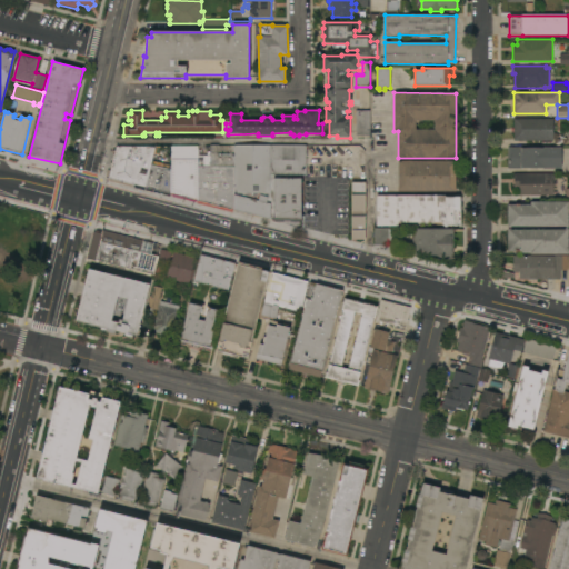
[(370,136),(357,136),(356,111),(370,111),(370,136)]
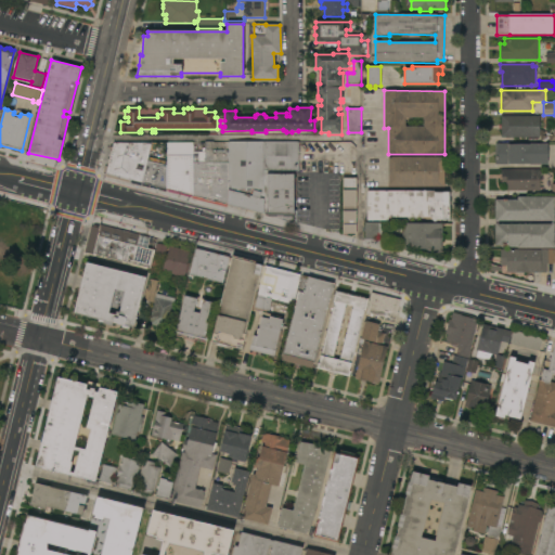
[(540,116),(540,138),(501,138),(501,116),(540,116)]
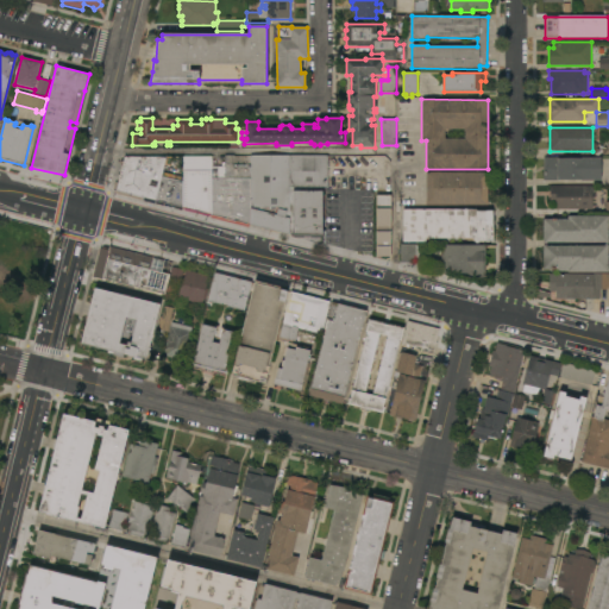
[(215,170),(215,179),(225,179),(225,156),(251,156),(250,225),(249,227),(212,218),(212,215),(212,170),(215,170)]
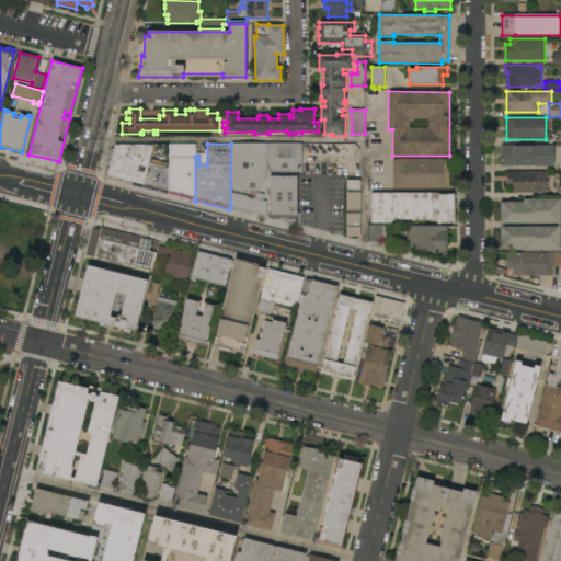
[(266,217),(230,207),(231,144),(266,144),(266,217)]
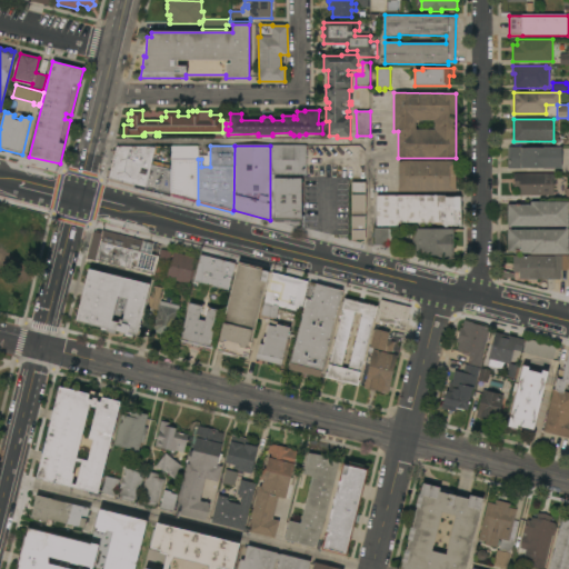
[(273,221),(270,220),(270,146),(306,146),(306,176),(280,176),(280,179),(301,179),(301,218),(302,219),(301,221),(273,221)]
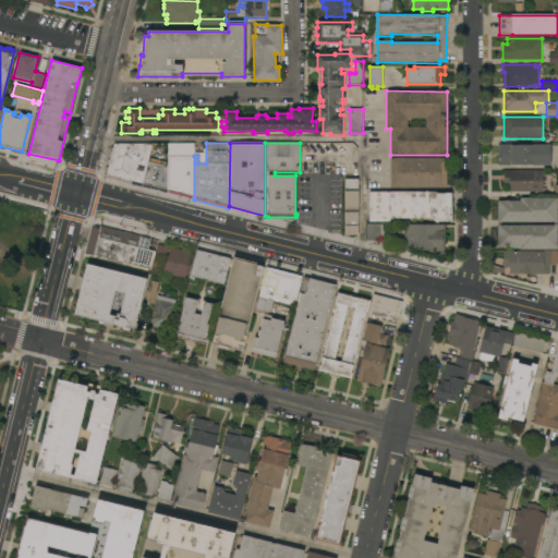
[(168,191),(167,191),(167,192),(152,189),(152,186),(149,186),(149,187),(144,186),(144,184),(143,184),(142,186),(132,184),(132,182),(131,181),(130,184),(120,181),(120,179),(119,178),(119,181),(107,178),(108,176),(107,176),(107,174),(105,173),(106,167),(109,168),(113,150),(110,149),(111,147),(113,148),(114,144),(157,144),(156,152),(150,152),(149,157),(166,162),(165,166),(168,167),(168,191)]
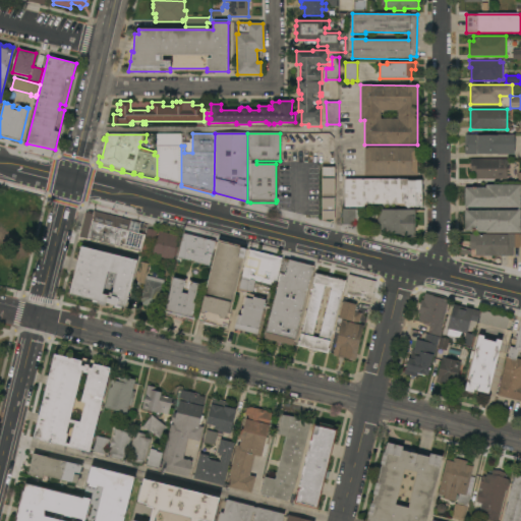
[(157,134),(182,134),(181,146),(181,184),(179,184),(179,185),(158,180),(158,178),(157,178),(157,156),(157,134)]
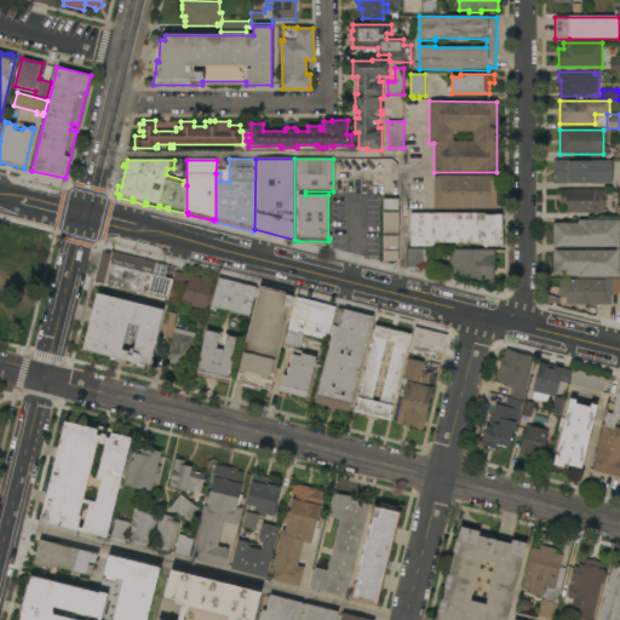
[(554,184),(554,162),(613,161),(613,184),(554,184)]
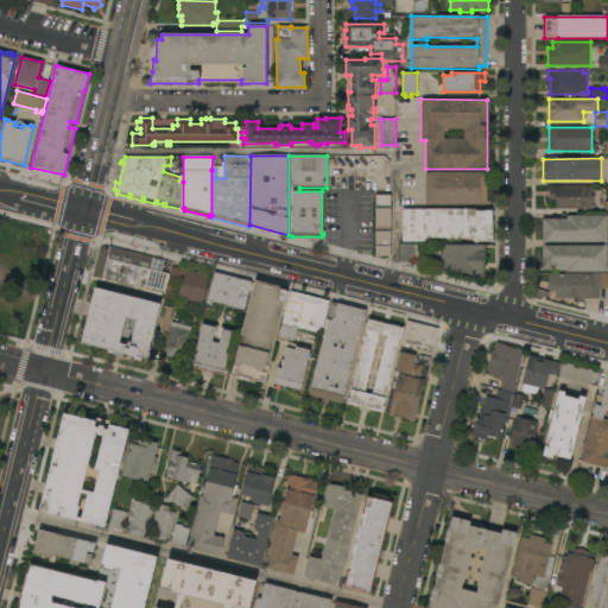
[(487,172),(487,206),(425,206),(425,172),(487,172)]
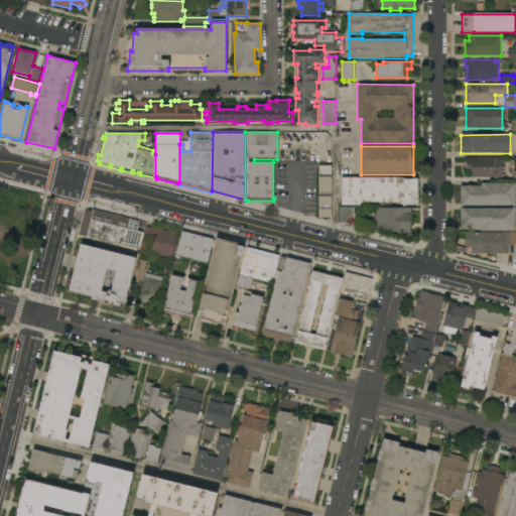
[(502,157),(502,177),(471,178),(471,171),(466,171),(466,158),(502,157)]
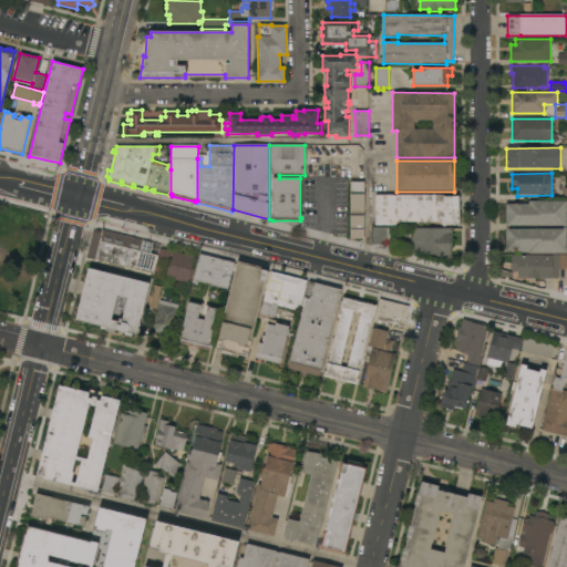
[(363,240),(350,239),(350,182),(363,182),(363,240)]
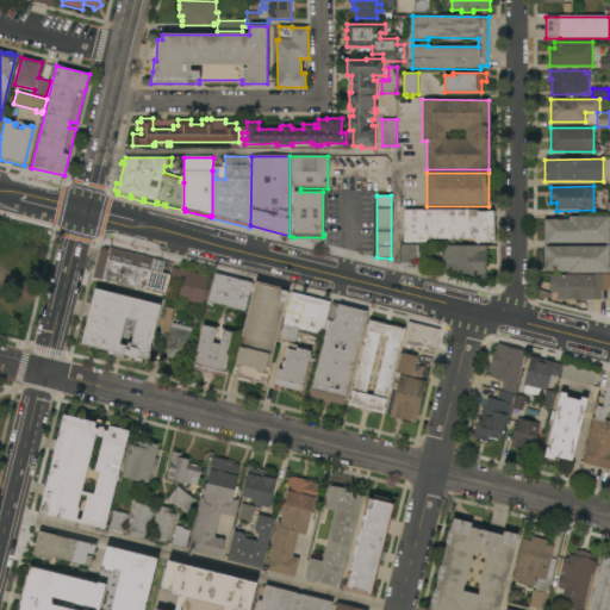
[(493,210),(493,242),(474,242),(474,240),(427,240),(427,243),(404,243),(404,210),(493,210)]
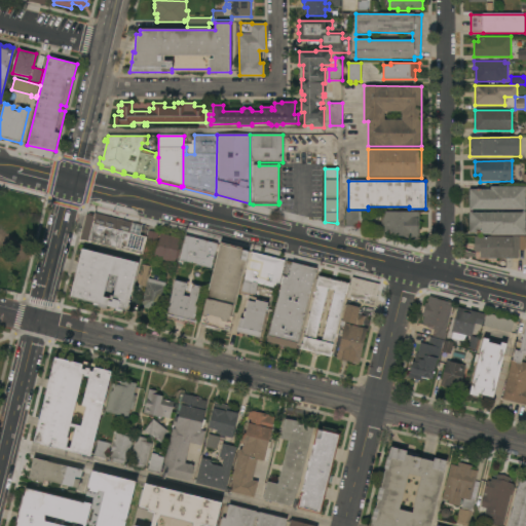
[(525,187),(525,211),(523,211),(523,210),(473,210),(473,211),(470,211),(470,189),(490,190),(490,187),(525,187)]
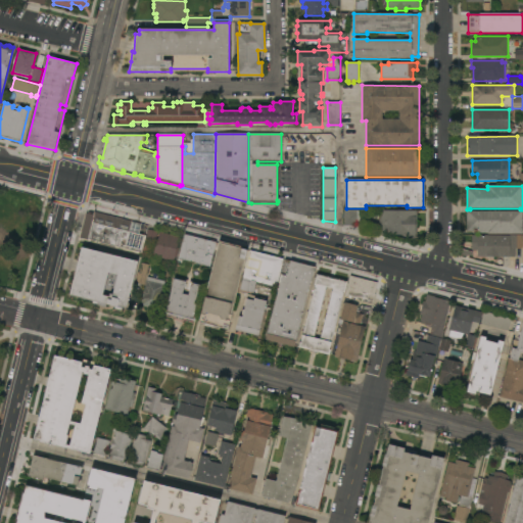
[(358,209),(358,210),(365,210),(365,225),(344,225),(343,209),(358,209)]
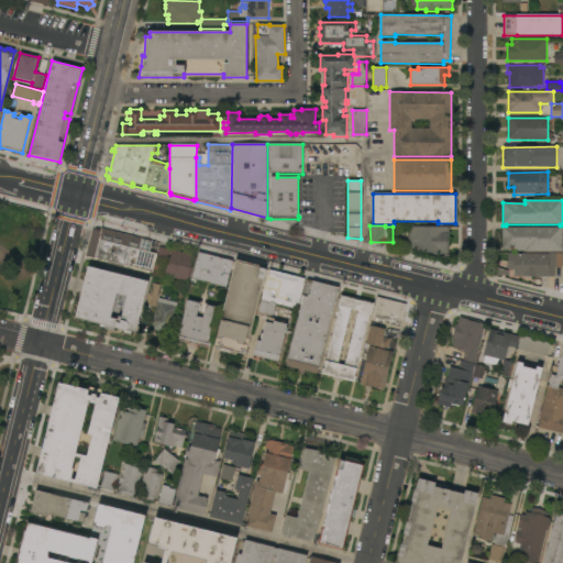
[(449,257),(428,257),(428,252),(409,252),(409,227),(449,227),(449,257)]
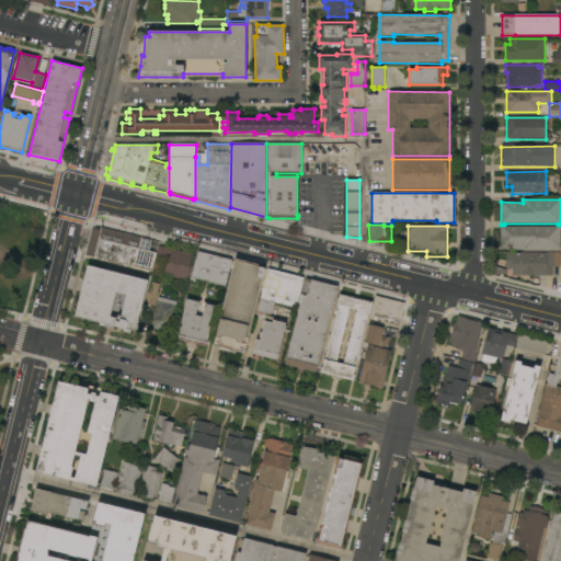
[(560,251),(524,251),(524,250),(512,250),(512,249),(501,249),(501,226),(504,226),(504,227),(558,227),(558,226),(560,226),(560,251)]
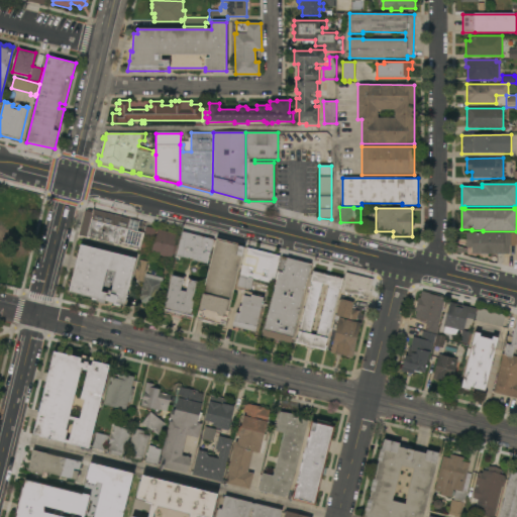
[(79,235),(85,209),(93,211),(93,210),(139,221),(137,231),(143,233),(139,249),(79,235)]
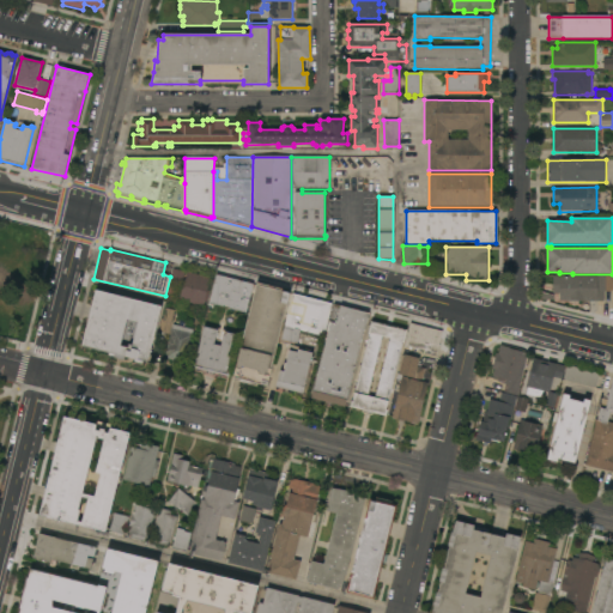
[(180,301),(182,289),(183,289),(188,272),(211,278),(207,291),(210,291),(207,301),(207,303),(205,302),(204,307),(180,301)]
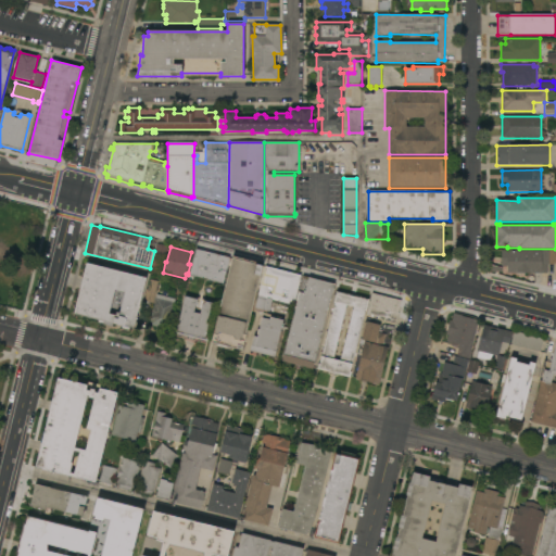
[(230,257),(224,283),(190,275),(197,250),(230,257)]
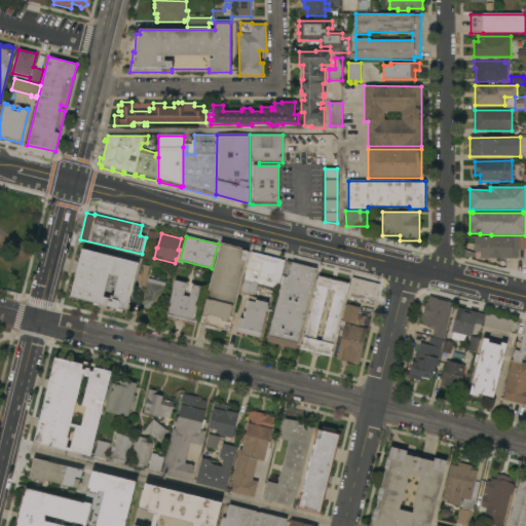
[(525,236),(525,250),(524,250),(524,251),(518,251),(518,258),(480,259),(480,252),(475,252),(475,236),(525,236)]
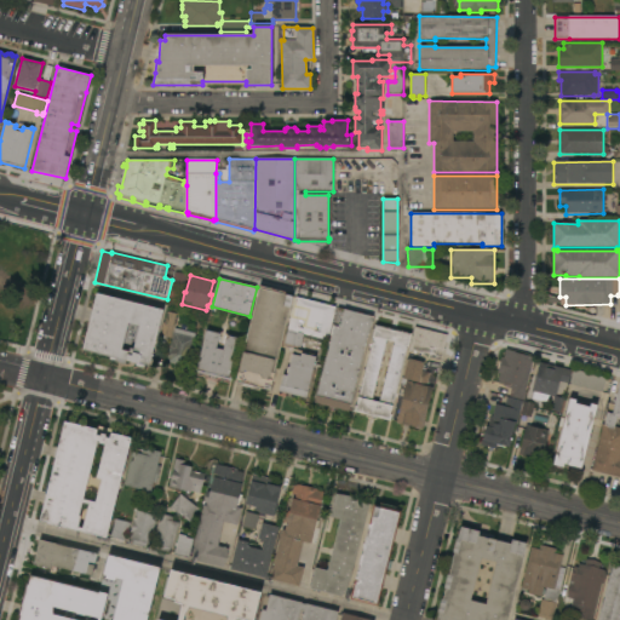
[(270,390),(260,388),(259,391),(235,385),(259,286),(286,292),(285,294),(293,297),(270,390)]
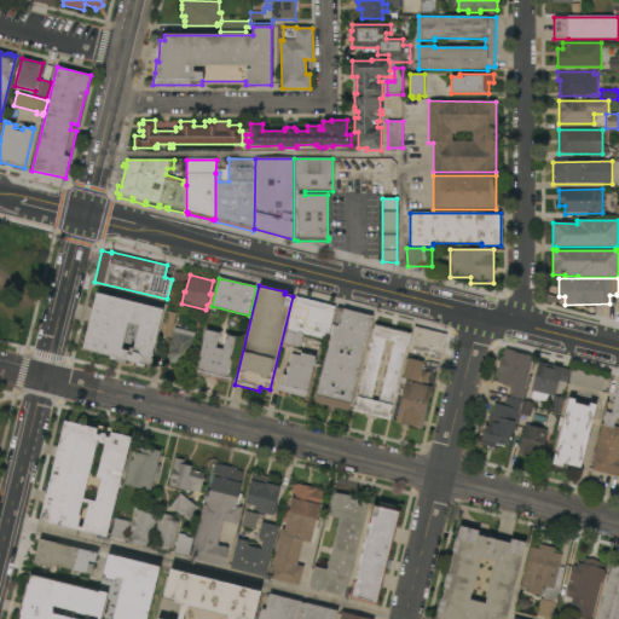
[(116,358),(116,362),(109,359),(110,357),(82,350),(97,293),(163,310),(149,366),(145,365),(144,368),(136,366),(137,363),(116,358)]
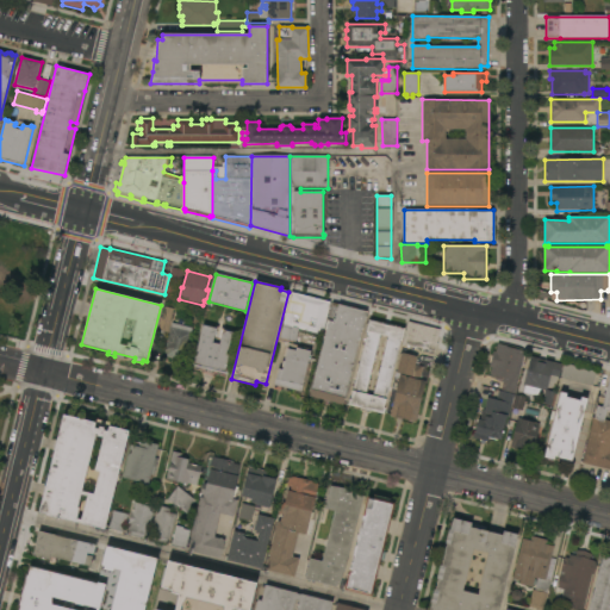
[(299,329),(296,342),(293,341),(293,343),(279,340),(284,325),(292,292),(330,302),(322,335),(299,329)]
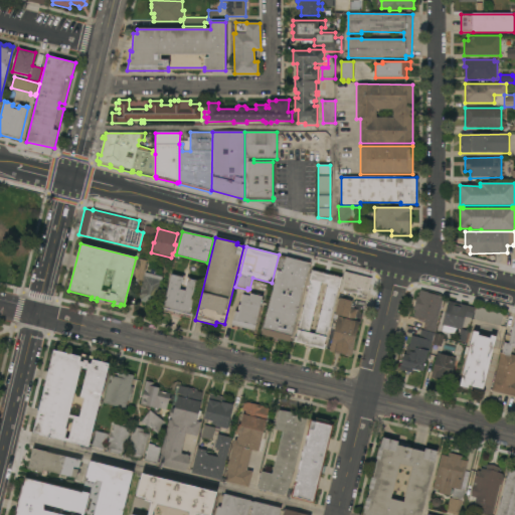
[(278,271),(277,271),(281,255),(310,263),(290,342),(262,335),(278,271)]
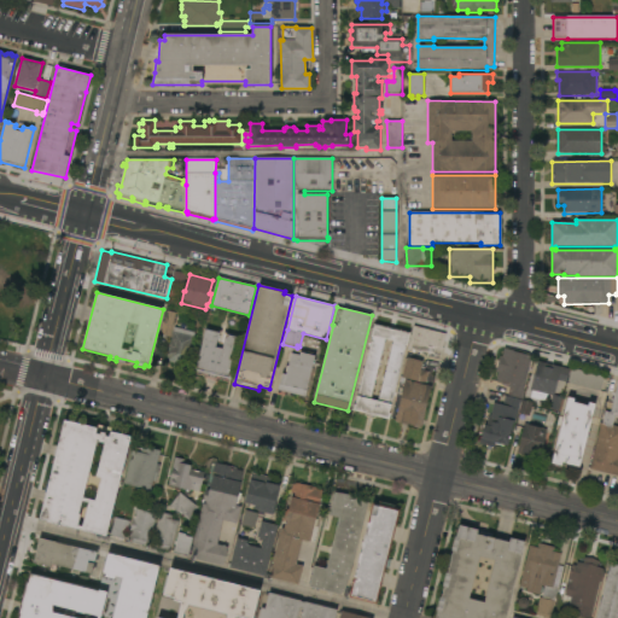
[(170,337),(159,334),(163,322),(164,324),(167,310),(176,313),(170,337)]
